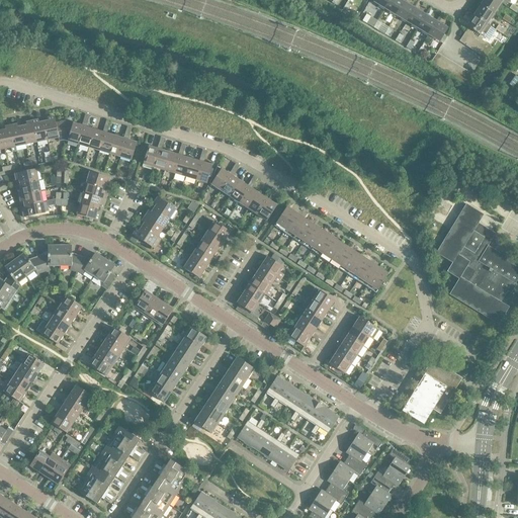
[(384,9),(390,0),(374,0),(373,2),(384,9)]
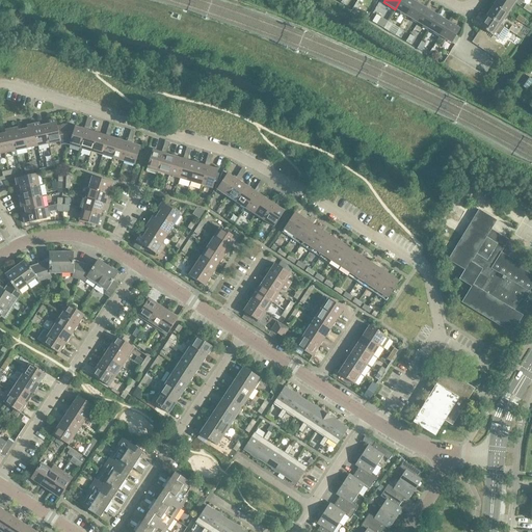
[(411,0),(400,0),(395,9),(406,16),(415,1),(411,0)]
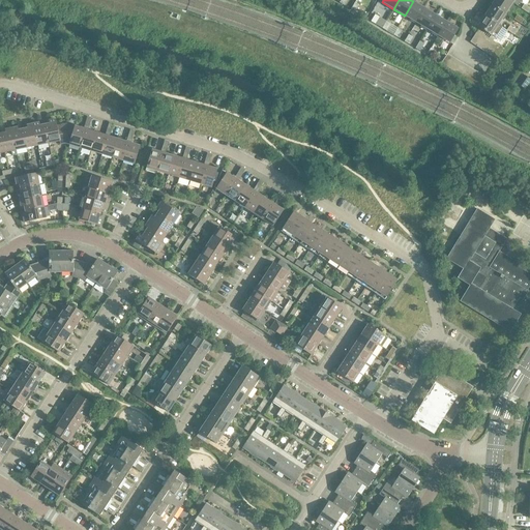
[(495,0),(492,4),(505,13),(512,3),(508,0),(495,0)]
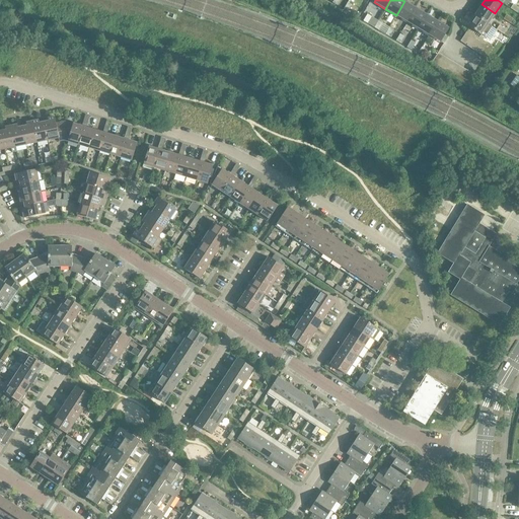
[(404,1),(396,15),(406,21),(415,8),(404,1)]
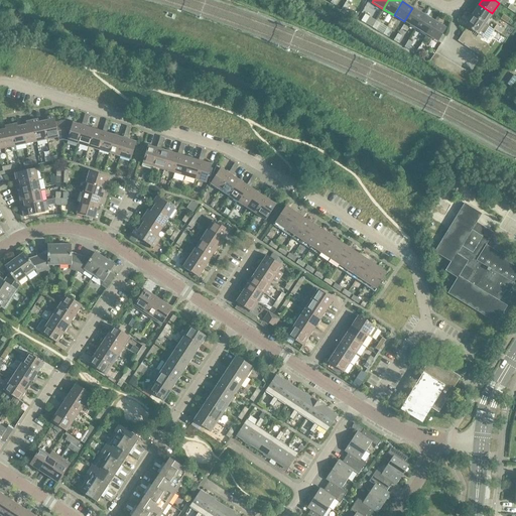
[(345,2),(341,9),(345,12),(349,5),(345,2)]
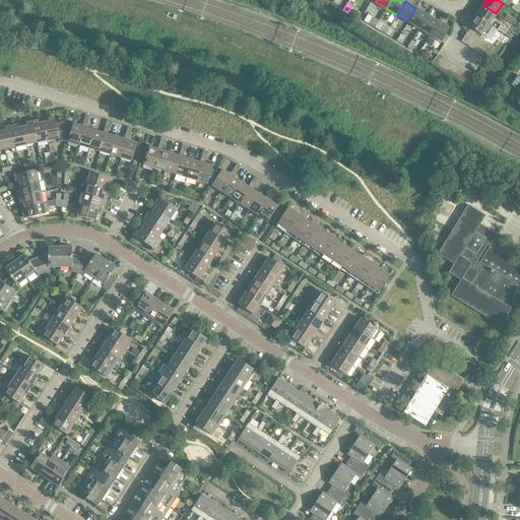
[(475,15),(493,26),(494,26),(489,23),(496,13),(482,4),(475,15)]
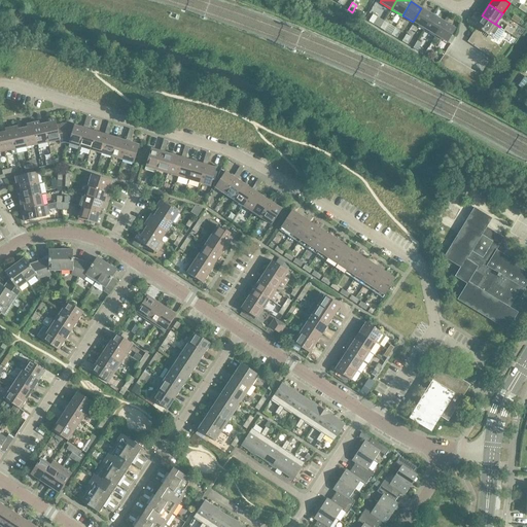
[(526,7),(521,4),(518,8),(525,13),(526,9),(526,7)]
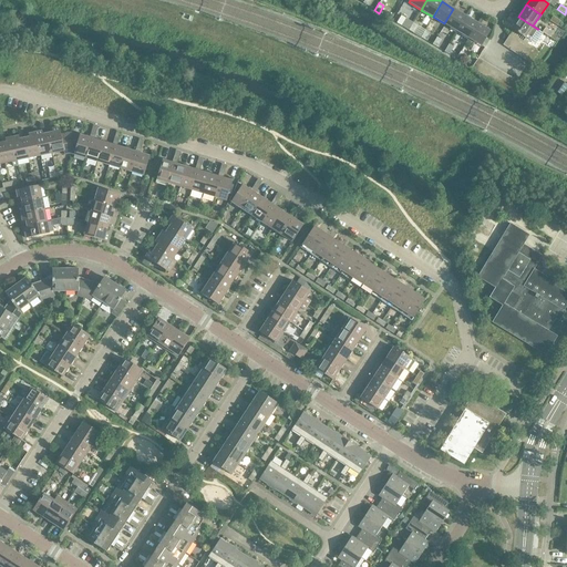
[(465,16),(453,9),(444,23),(456,31),(465,16)]
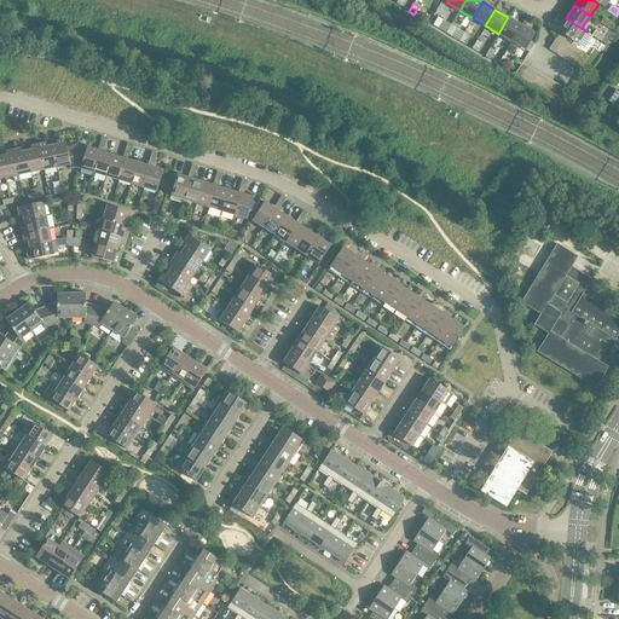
[(438,17),(433,25),(438,29),(443,21),(438,17)]
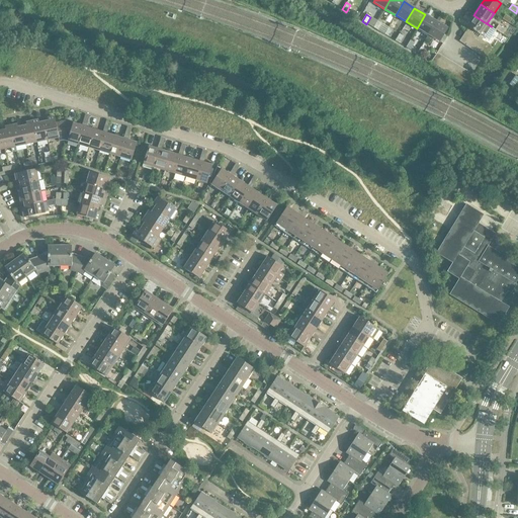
[(425,14),(417,28),(428,34),(436,21),(425,14)]
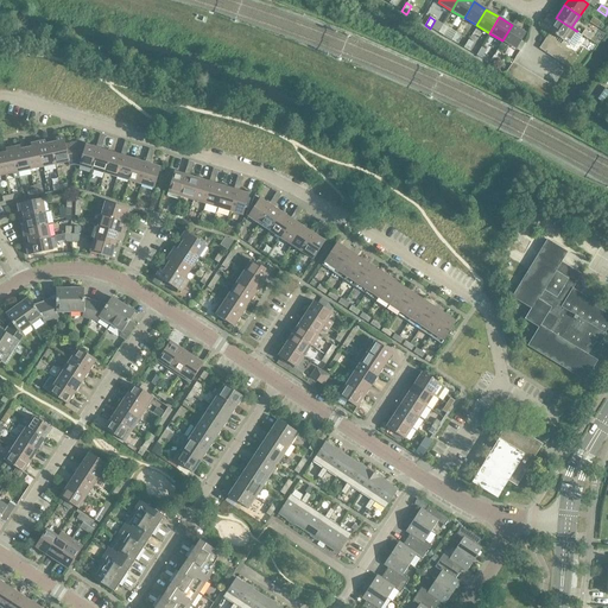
[(593,17),(590,23),(597,27),(601,23),(593,17)]
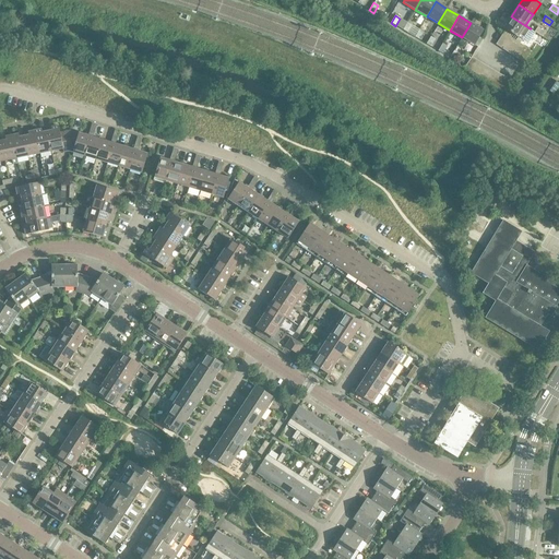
[(520,44),(530,28),(511,16),(503,27),(507,30),(504,34),(509,36),(514,40),(520,44)]
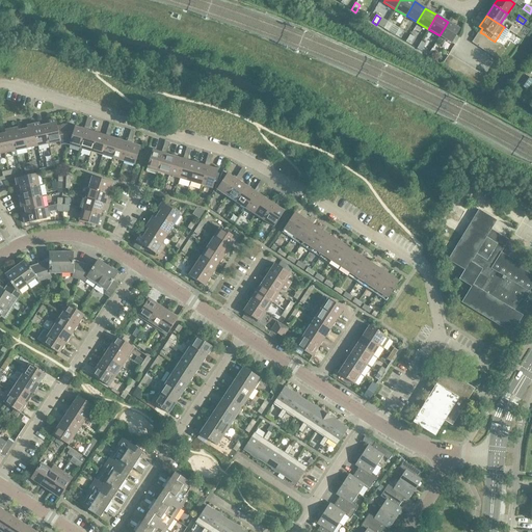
[(388,22),(383,29),(388,31),(392,24),(388,22)]
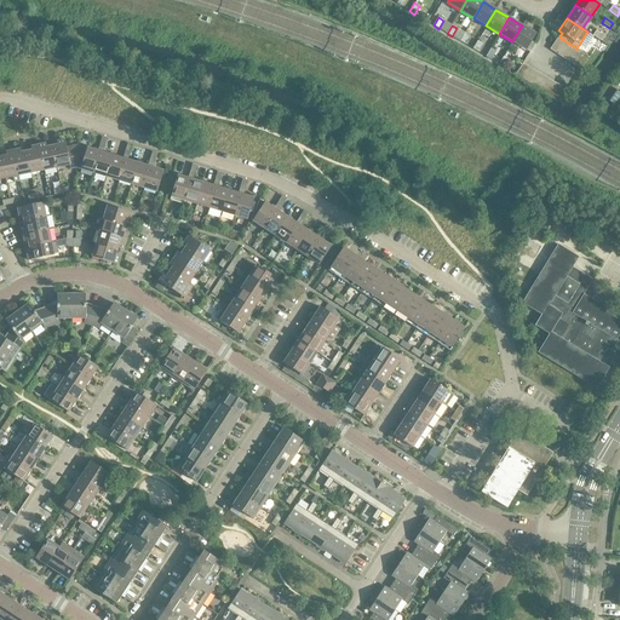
[(526,50),(535,33),(522,26),(512,41),(509,47),(515,51),(518,45),(526,50)]
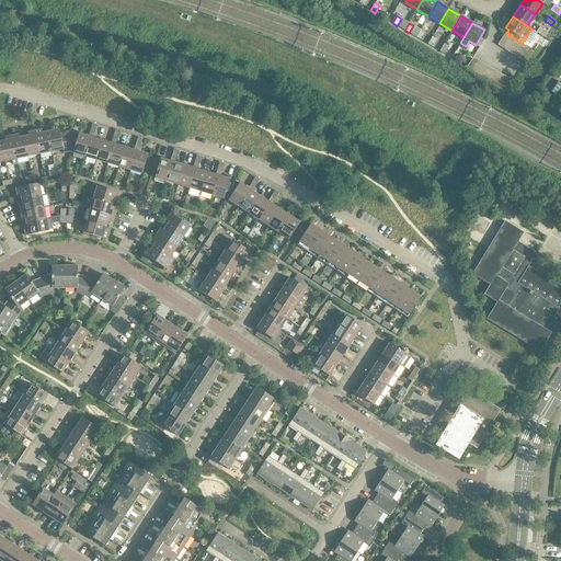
[(539,27),(537,32),(544,36),(547,32),(539,27)]
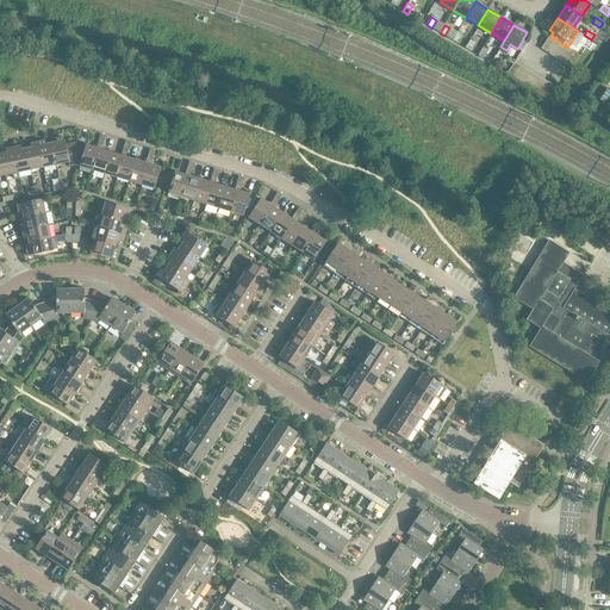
[(456,32),(452,41),(458,44),(462,36),(456,32)]
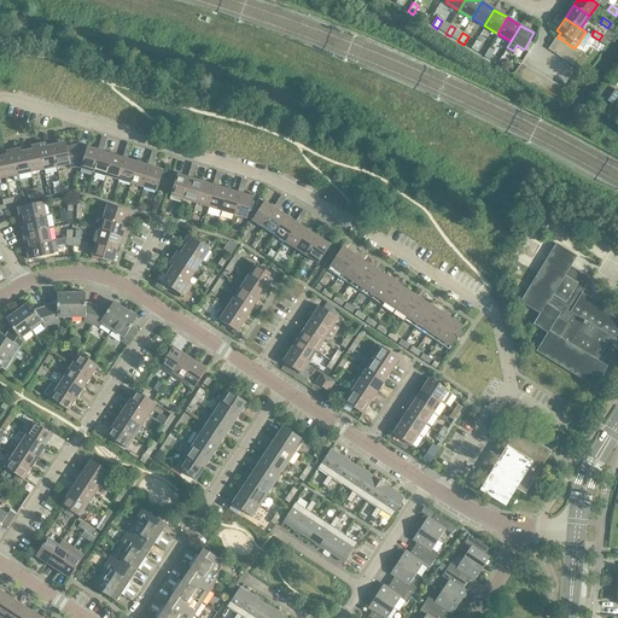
[(554,53),(563,40),(558,38),(557,36),(548,50),(554,53)]
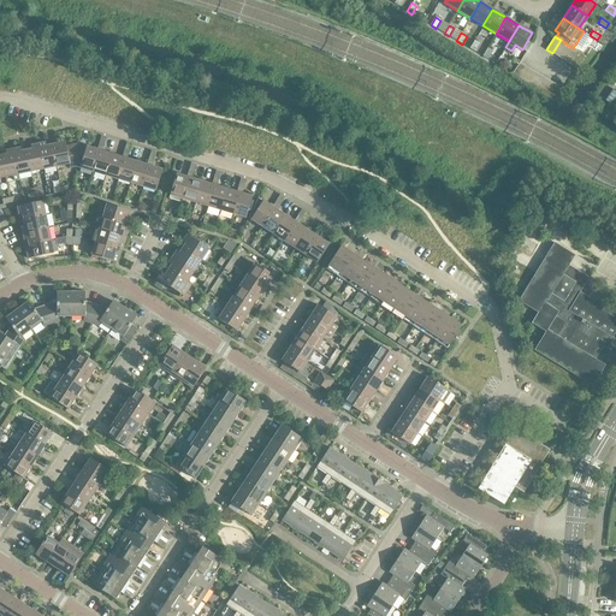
[(561,40),(552,53),(558,57),(567,45),(561,40)]
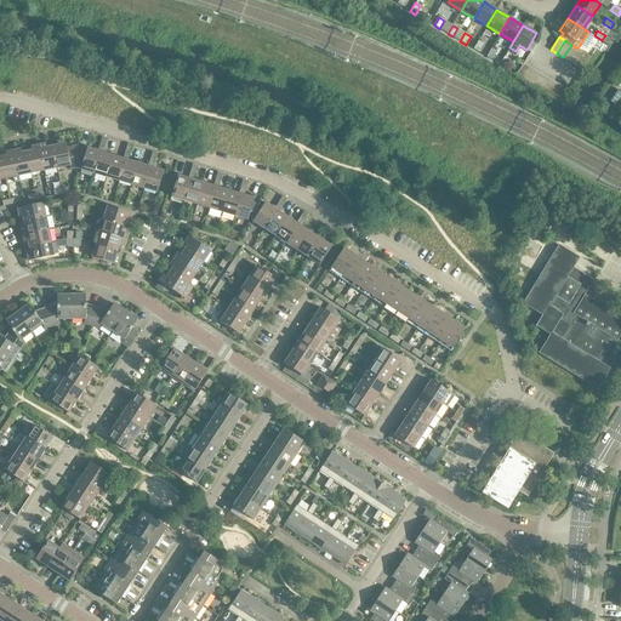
[(478,41),(473,49),(478,52),(483,44),(478,41)]
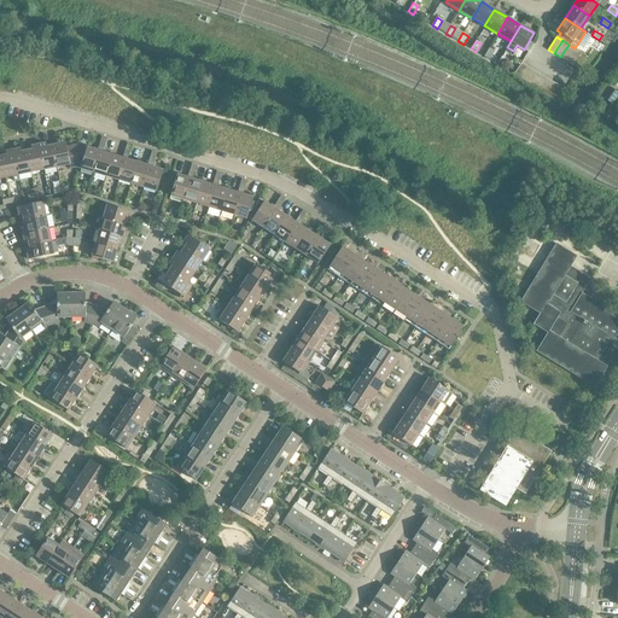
[(566,62),(575,48),(569,45),(560,57),(566,62)]
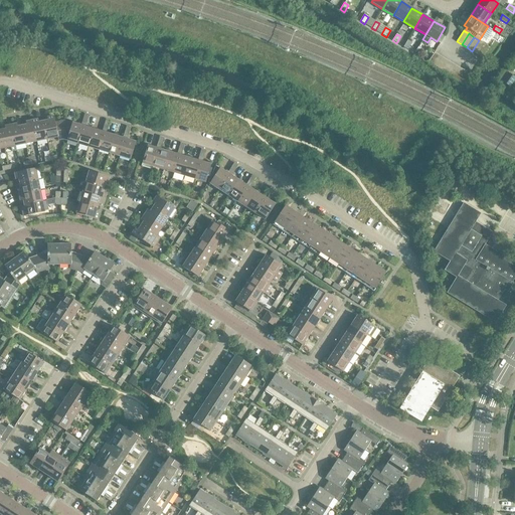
[(407,40),(403,47),(407,49),(411,43),(407,40)]
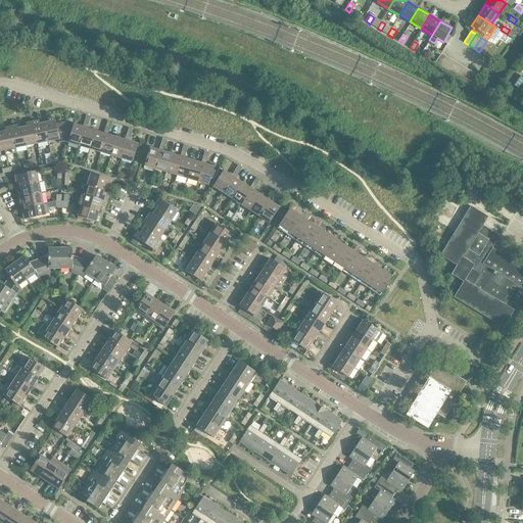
[(486,41),(479,52),(484,55),(491,44),(486,41)]
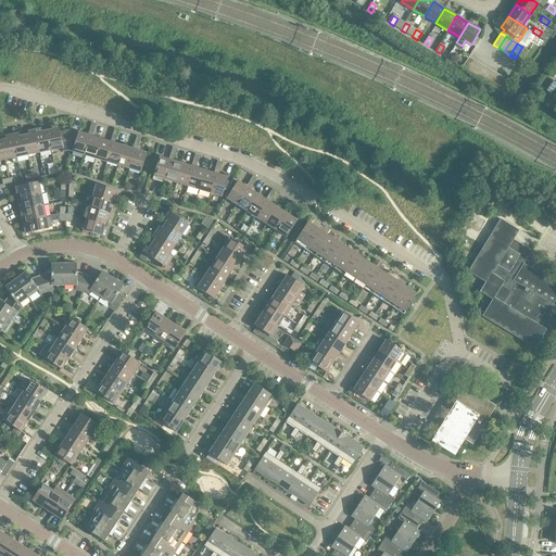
[(522,47),(515,59),(520,62),(528,51),(522,47)]
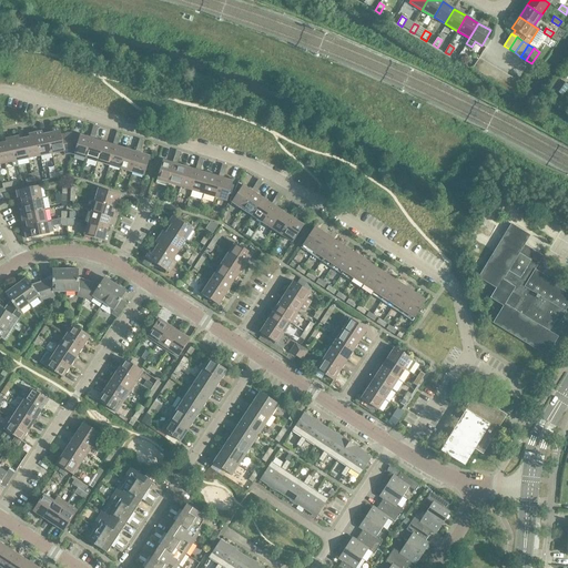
[(460,51),(456,59),(462,62),(466,54),(460,51)]
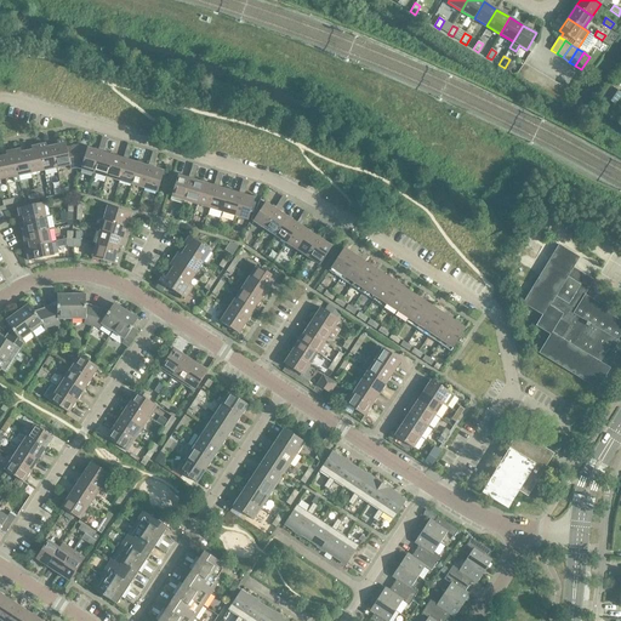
[(522,80),(530,67),(524,63),(516,77),(522,80)]
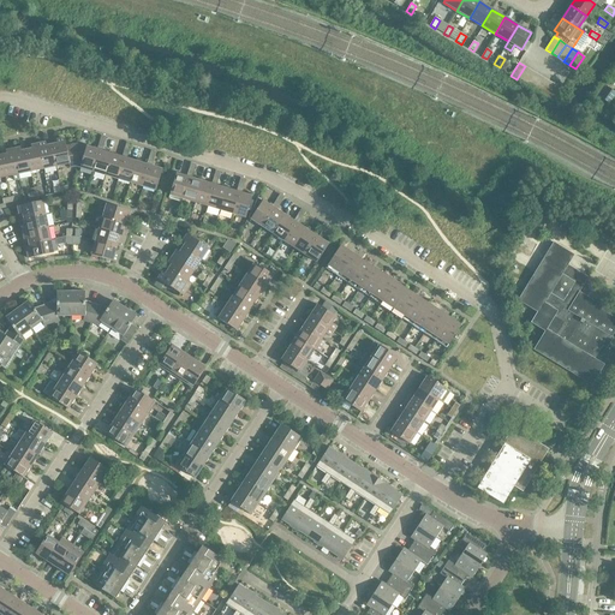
[(525,66),(517,79),(524,83),(531,71),(525,66)]
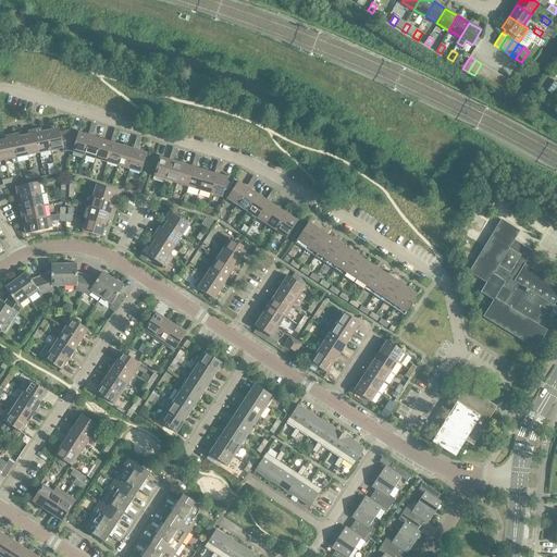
[(481,64),(474,75),(480,78),(486,67),(481,64)]
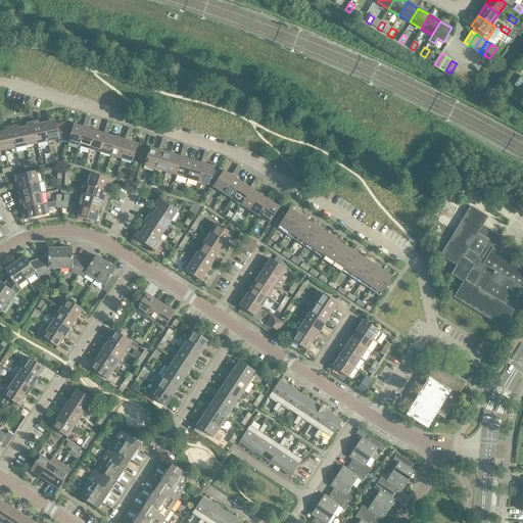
[(456,77),(462,66),(457,63),(450,74),(456,77)]
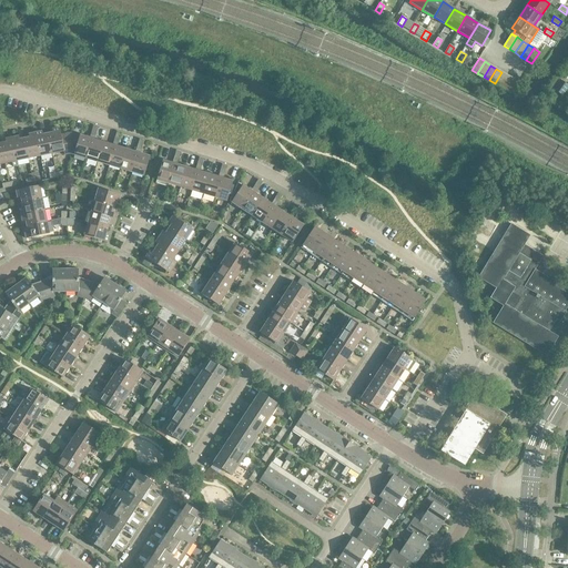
[(501,72),(495,83),(500,87),(508,75),(501,72)]
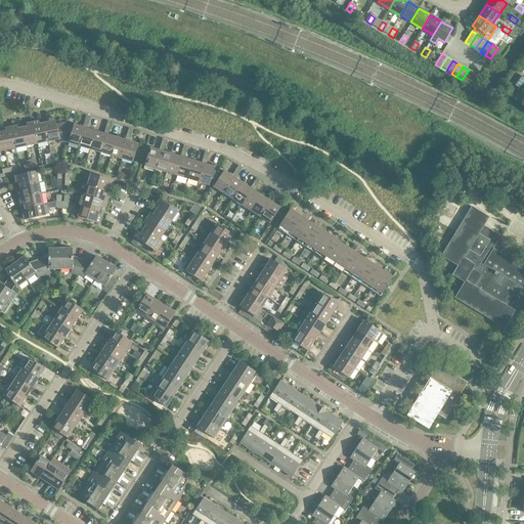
[(469,70),(462,80),(467,84),(474,73),(469,70)]
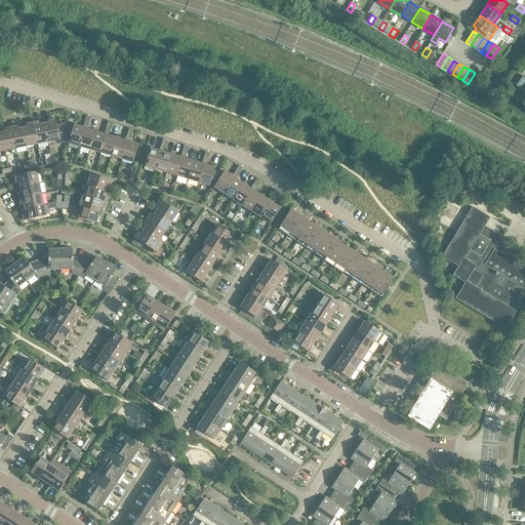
[(512,84),(513,83),(519,75),(515,71),(508,81),(512,84)]
